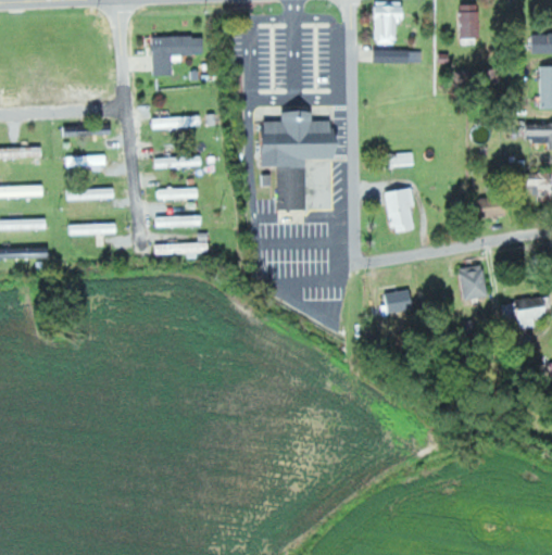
[(372,43),(397,43),(396,21),(405,21),(404,3),(372,4),(372,43)]
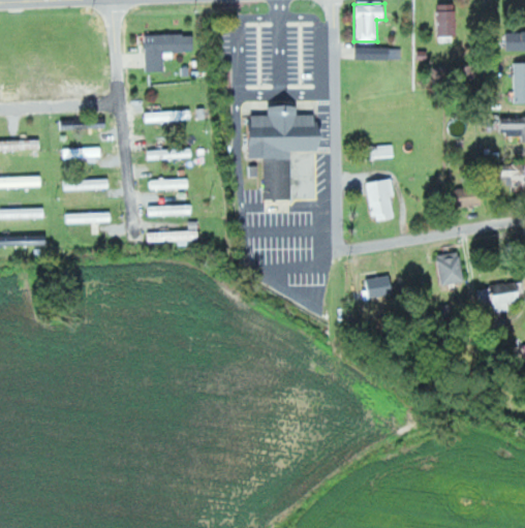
[(455,4),(435,5),(436,37),(456,36),(455,4)]
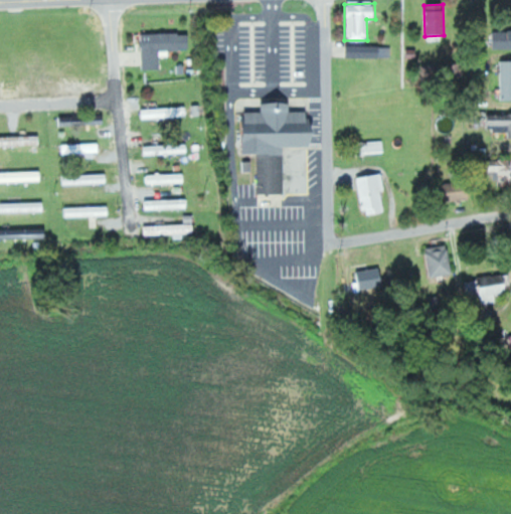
[(510,31),(496,32),(496,50),(510,49),(510,31)]
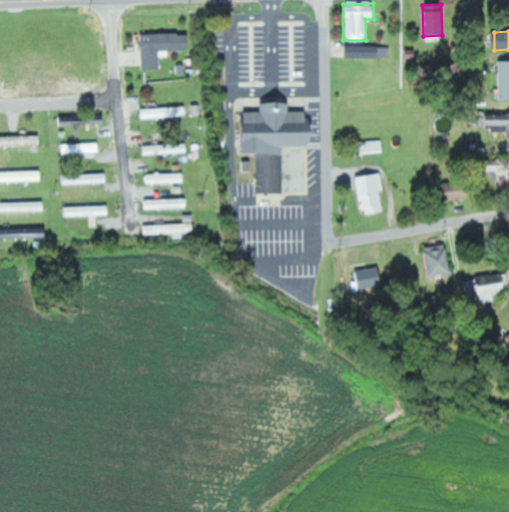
[(158,70),(157,51),(186,51),(186,34),(138,35),(138,70),(158,70)]
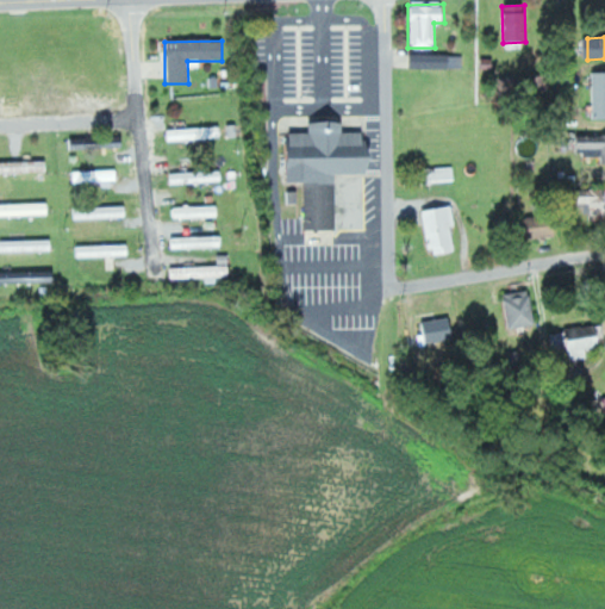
[(409,69),(457,69),(457,56),(409,55),(409,69)]
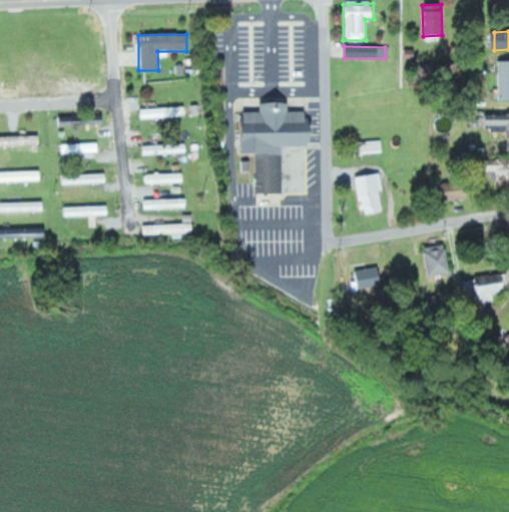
[(508,100),(508,61),(497,61),(497,100),(508,100)]
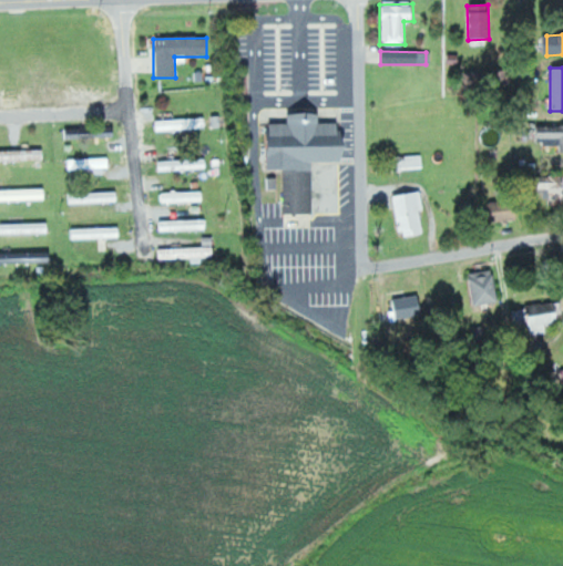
[(311,163),(346,162),(346,146),(340,146),(340,124),(317,124),(317,114),(287,114),(287,124),(268,124),(269,145),(267,145),(267,171),(282,171),(282,215),(311,215),(311,163)]
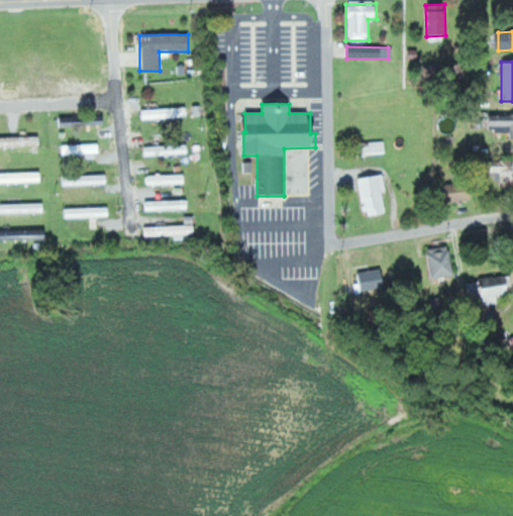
[(140,110),(141,119),(186,118),(186,108),(140,110)]
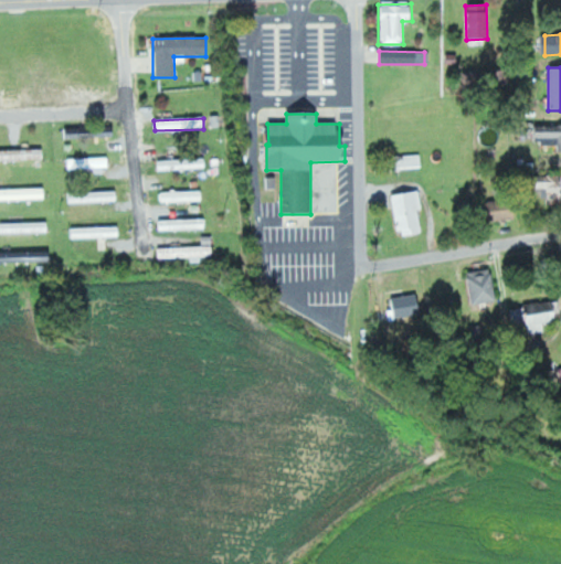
[(560,127),(532,126),(531,145),(554,145),(554,152),(560,152),(560,127)]
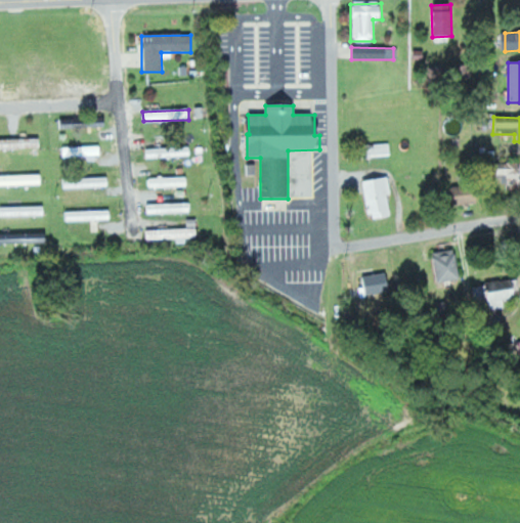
[(39,139),(0,139),(0,149),(39,148),(39,139)]
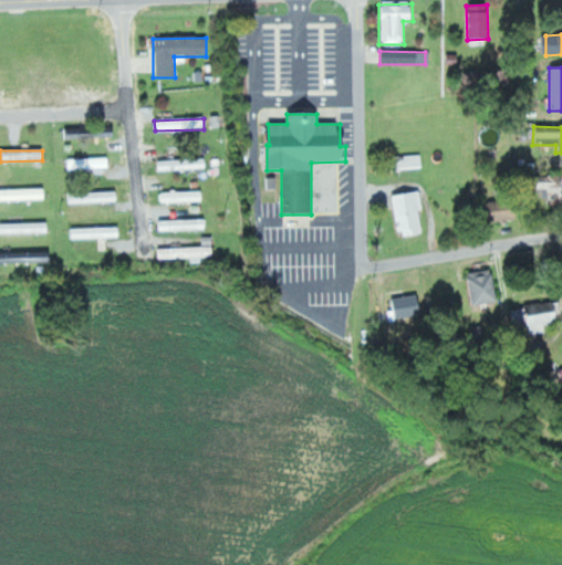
[(374,171),(420,170),(420,156),(374,157),(374,171)]
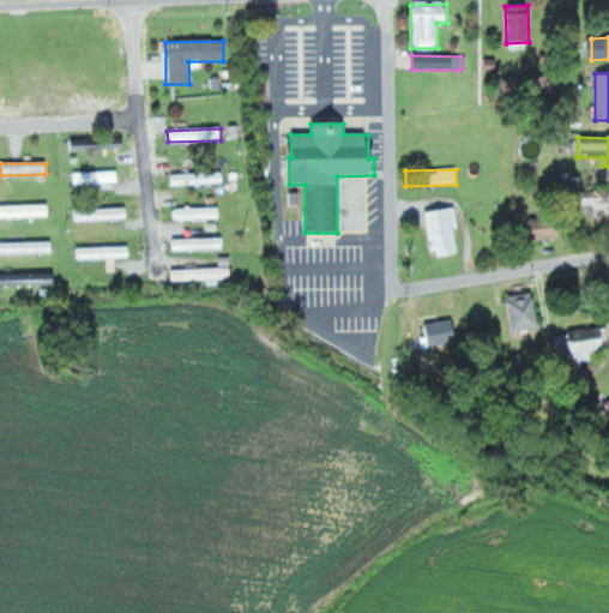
[(68,185),(102,184),(102,190),(115,190),(115,173),(68,173),(68,185)]
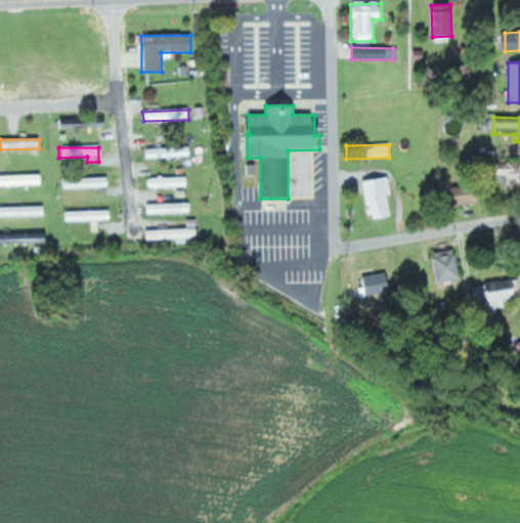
[(143,159),(189,157),(189,147),(143,148),(143,159)]
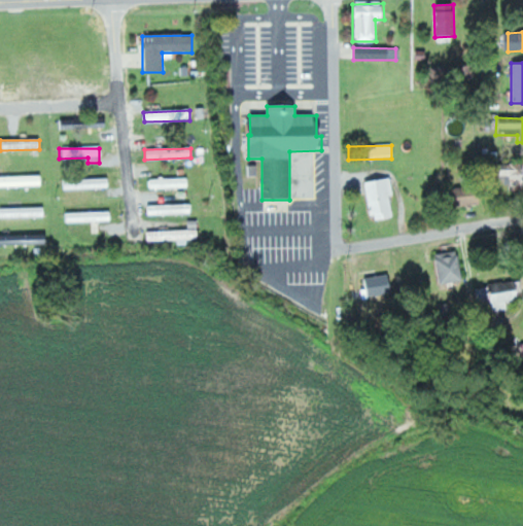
[(491,175),(511,176),(510,190),(522,191),(522,165),(492,164),(491,175)]
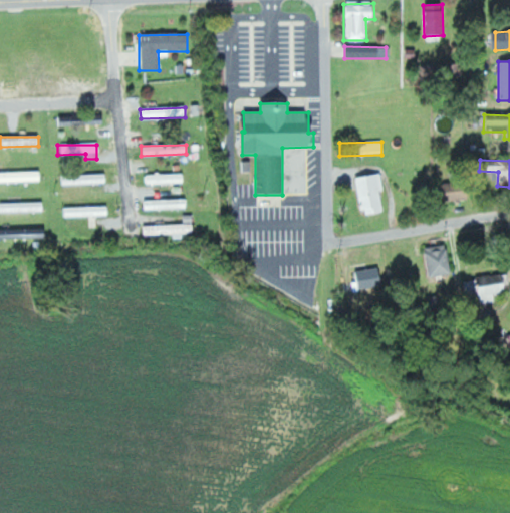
[(459,166),(446,166),(447,181),(459,180),(459,166)]
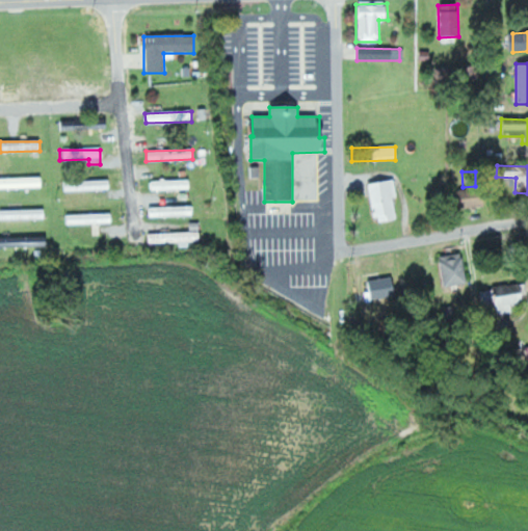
[(0,189),(42,189),(41,178),(0,179),(0,189)]
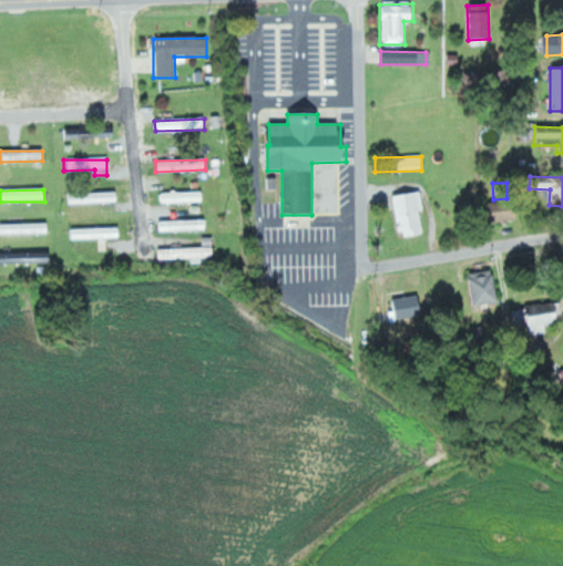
[(69,204),(116,203),(116,192),(69,194),(69,204)]
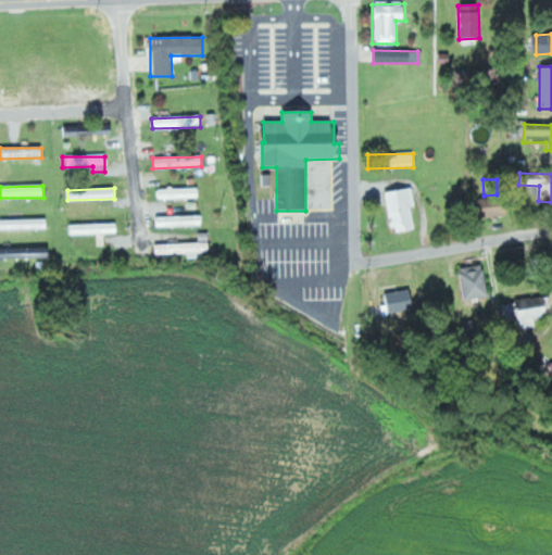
[(157,189),(157,200),(197,198),(197,188),(157,189)]
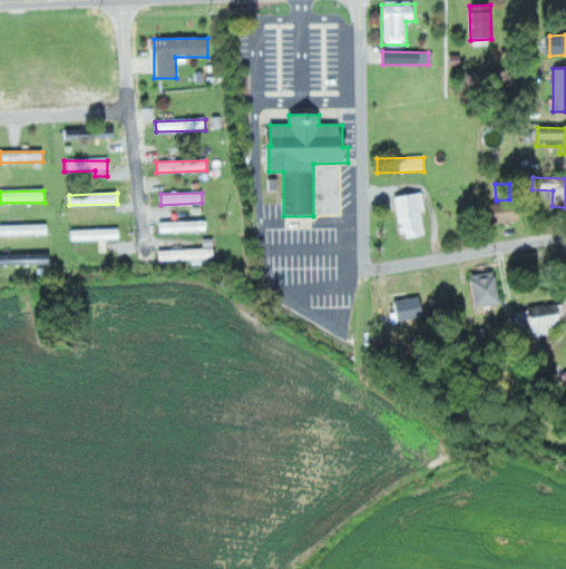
[(400,239),(426,236),(420,194),(393,197),(400,239)]
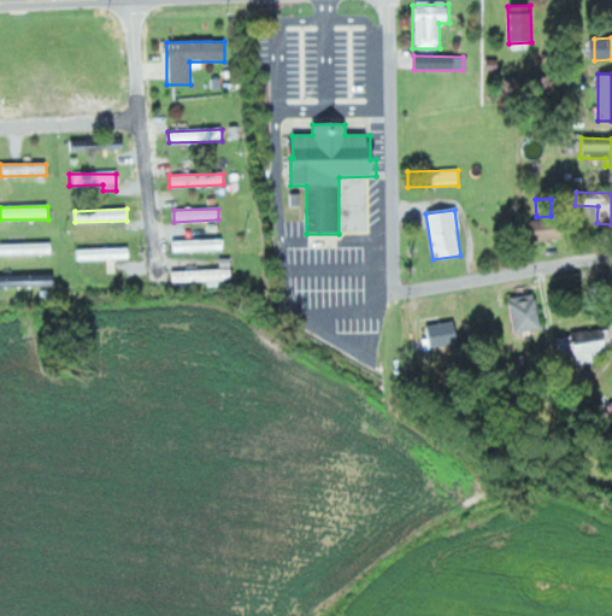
[(560,218),(529,220),(530,242),(560,241),(560,218)]
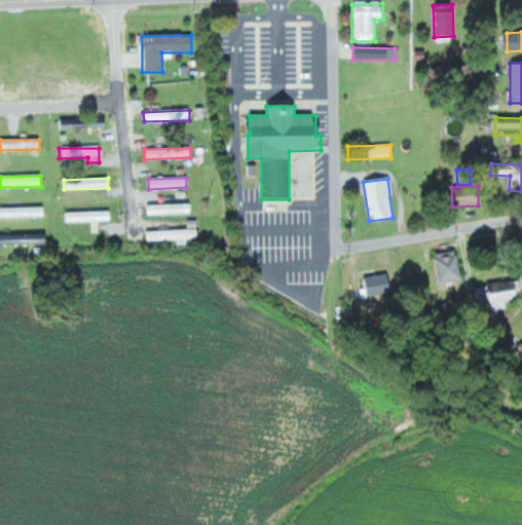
[(189,214),(189,203),(144,205),(145,216),(189,214)]
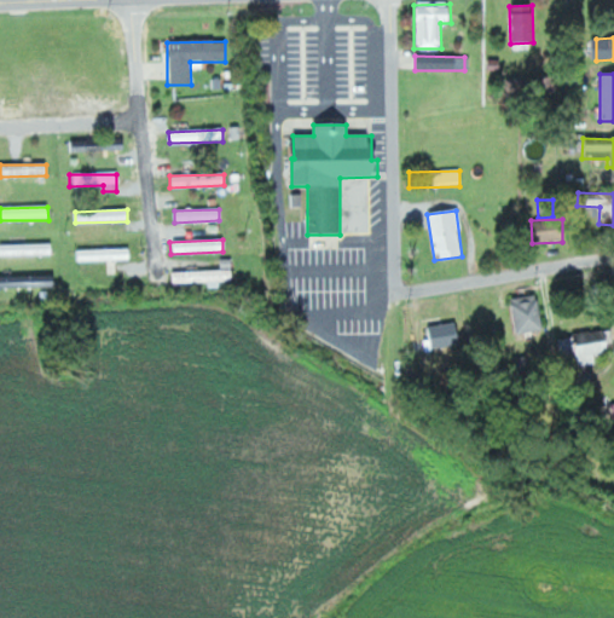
[(51,244),(0,246),(0,256),(51,255),(51,244)]
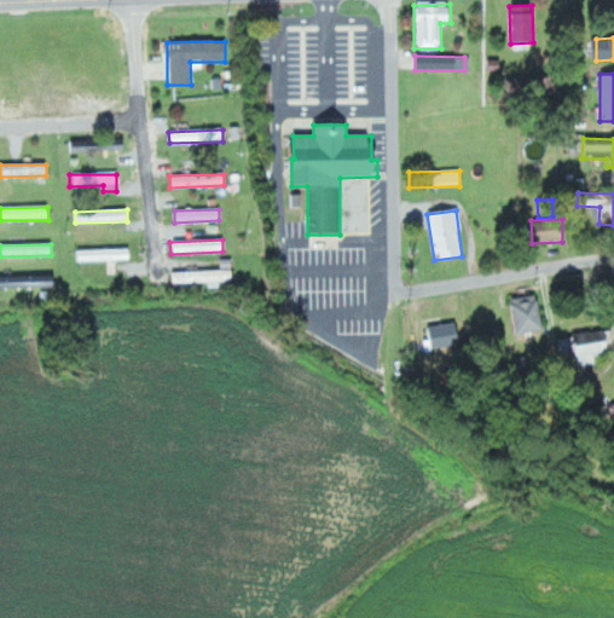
[(129,260),(128,249),(76,250),(76,263),(129,260)]
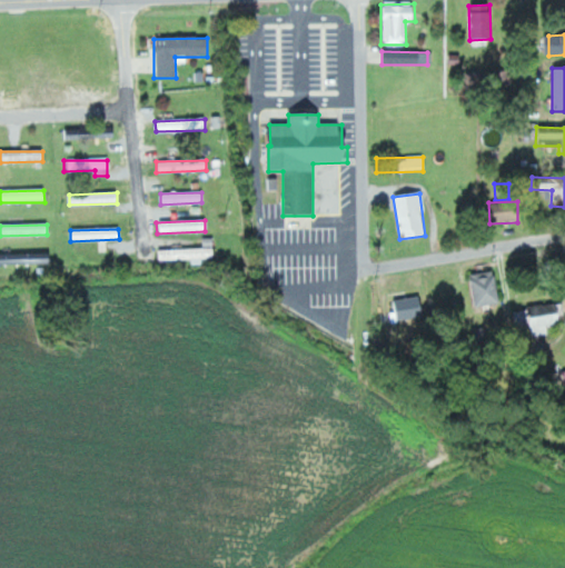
[(211,239),(199,239),(199,249),(157,251),(157,261),(190,260),(190,265),(201,265),(201,260),(212,260),(211,239)]
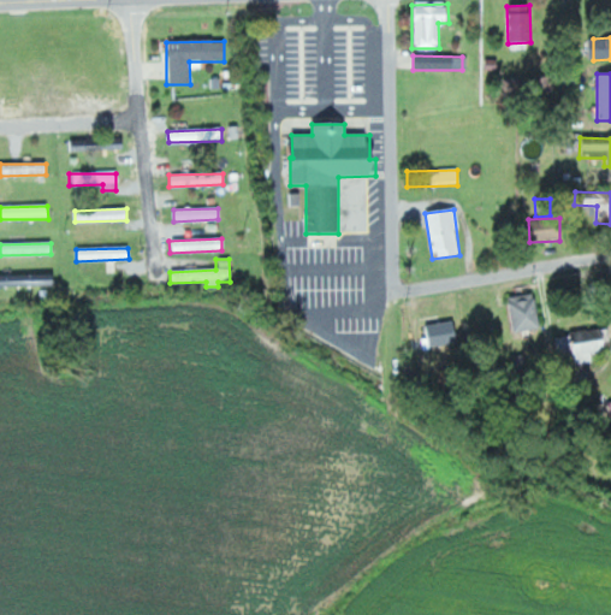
[(52,275),(0,276),(0,288),(53,287),(52,275)]
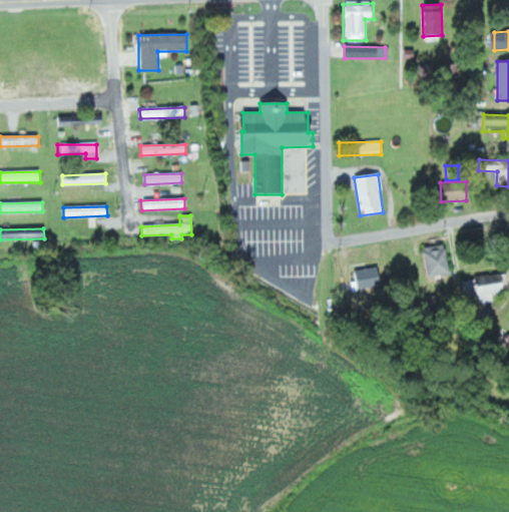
[(426,279),(450,274),(444,243),(420,248),(426,279)]
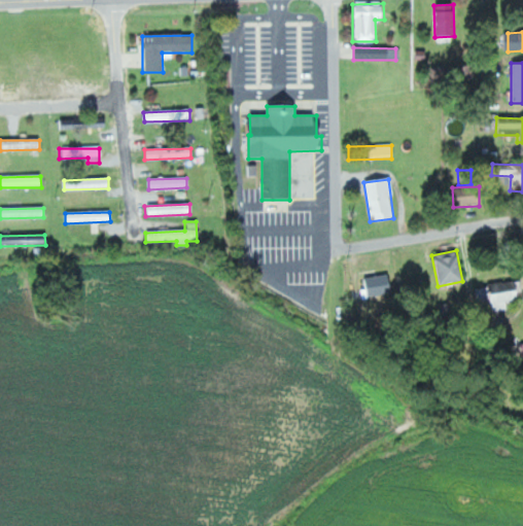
[(361,278),(364,297),(392,293),(389,274),(361,278)]
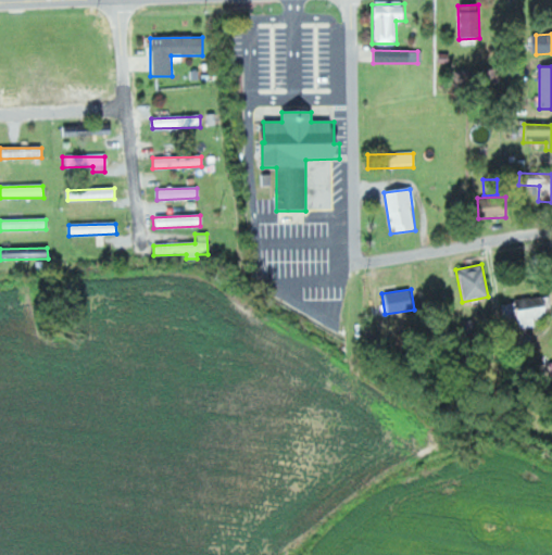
[(549,318),(547,298),(501,303),(504,331),(535,328),(534,319),(549,318)]
